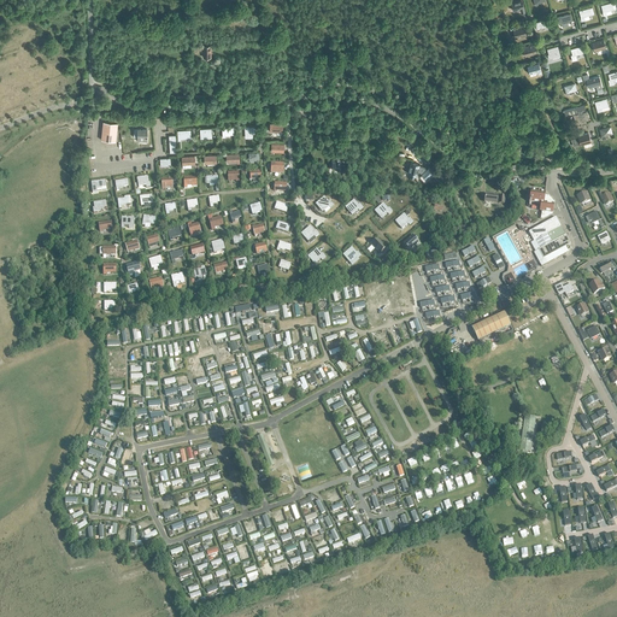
[(522,13),(524,12),(522,1),(511,4),(513,11),(521,9),(522,13)]
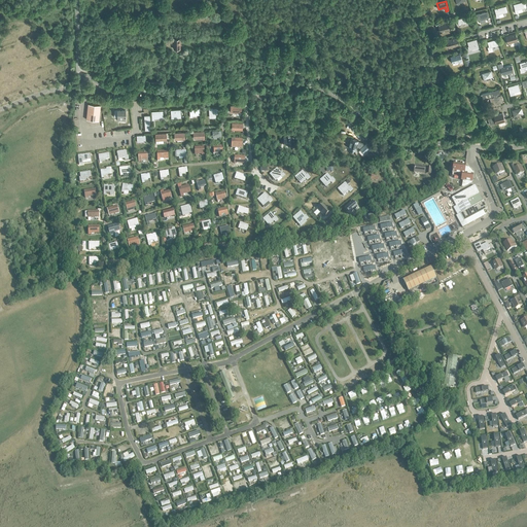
[(494,9),(496,18),(499,16),(498,14),(504,13),(503,7),(494,9)]
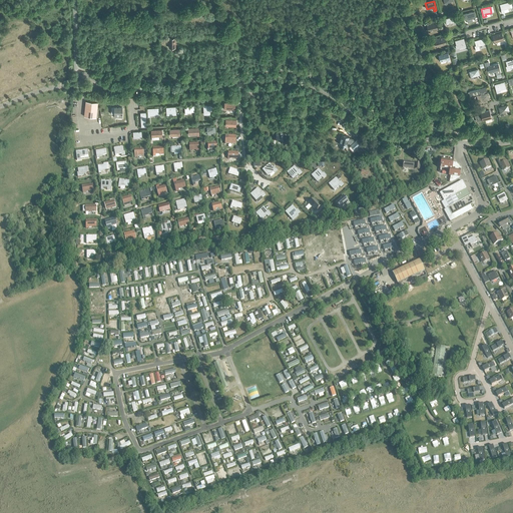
[(463,15),(465,20),(476,17),(474,12),(463,15)]
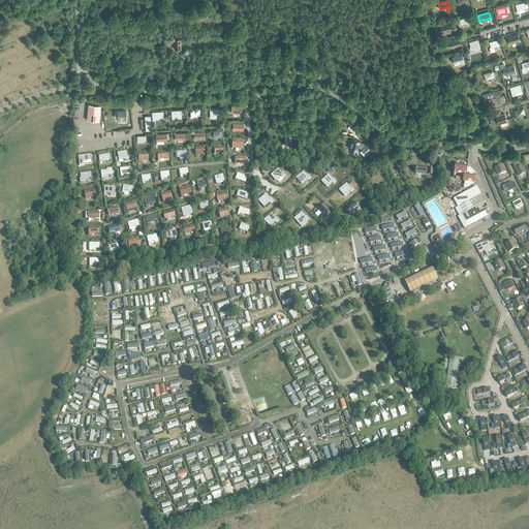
[(459,20),(460,26),(472,23),(470,17),(459,20)]
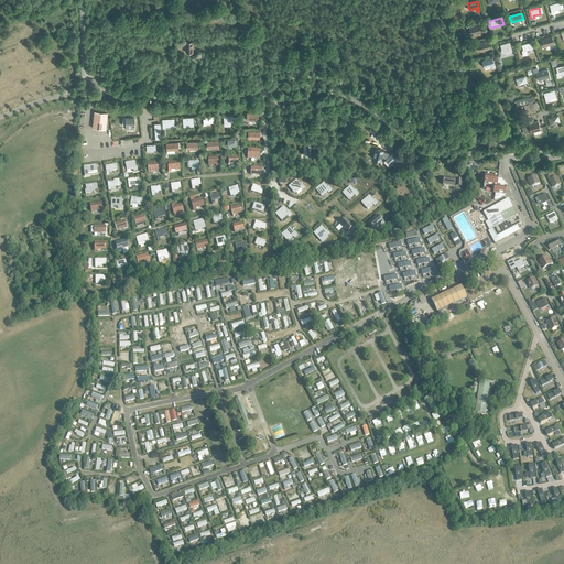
[(472,25),(468,26),(468,24),(465,25),(466,28),(469,28),(472,35),(480,33),(478,24),(473,26),(472,25)]
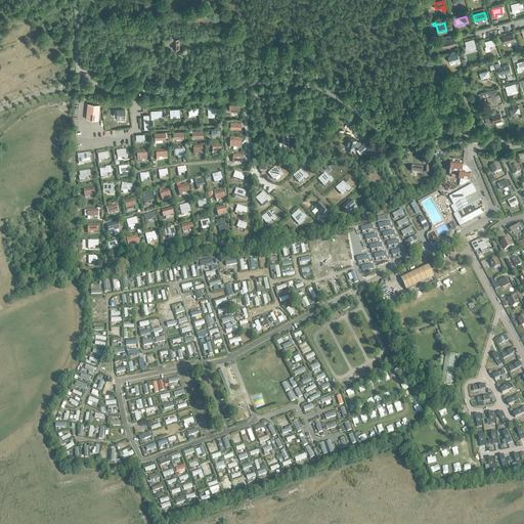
[(511,43),(514,42),(512,35),(503,37),(505,44),(508,44),(507,42),(511,41),(511,43)]
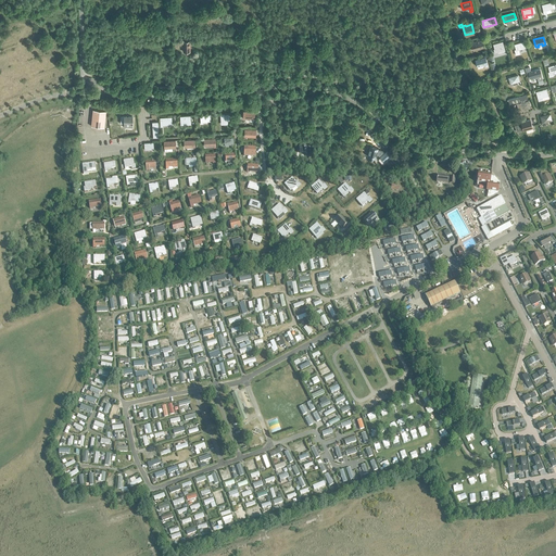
[(504,51),(504,48),(502,42),(493,45),(494,50),(493,50),(494,54),(497,53),(497,52),(504,51)]
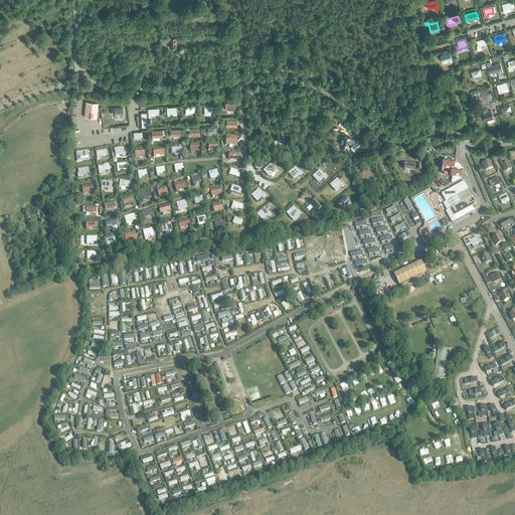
[(476,42),(478,49),(481,48),(480,46),(486,45),(485,39),(476,42)]
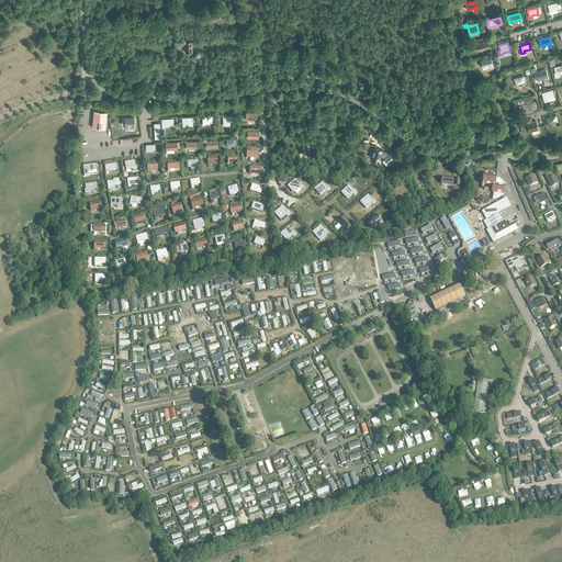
[(546,70),(537,72),(536,67),(530,69),(532,77),(534,77),(535,80),(542,78),(542,80),(543,80),(543,82),(549,81),(546,70)]
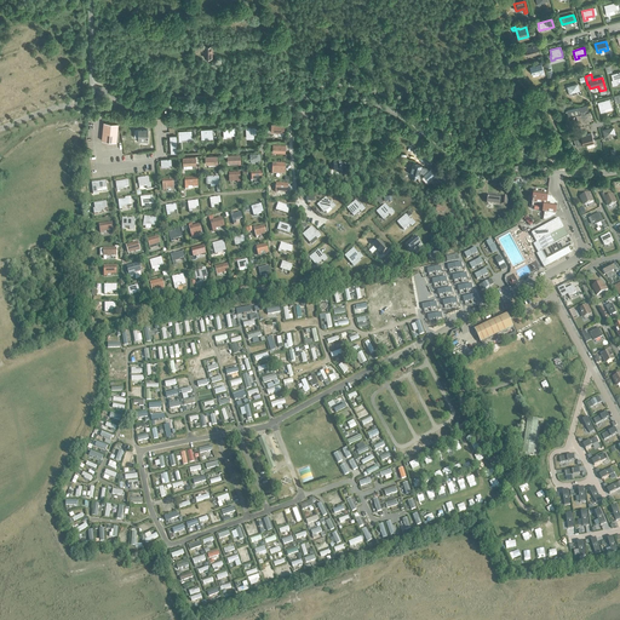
[(567,87),(569,96),(572,96),(572,93),(579,91),(577,85),(567,87)]
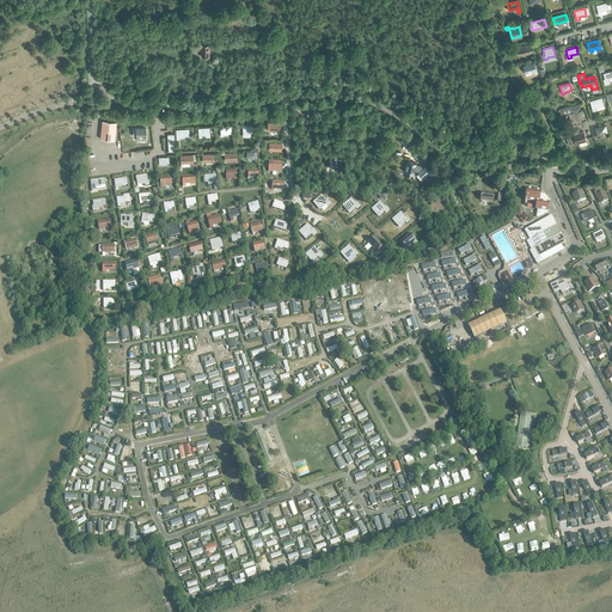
[(592,108),(592,111),(597,110),(595,106),(603,105),(601,98),(591,102),(592,108)]
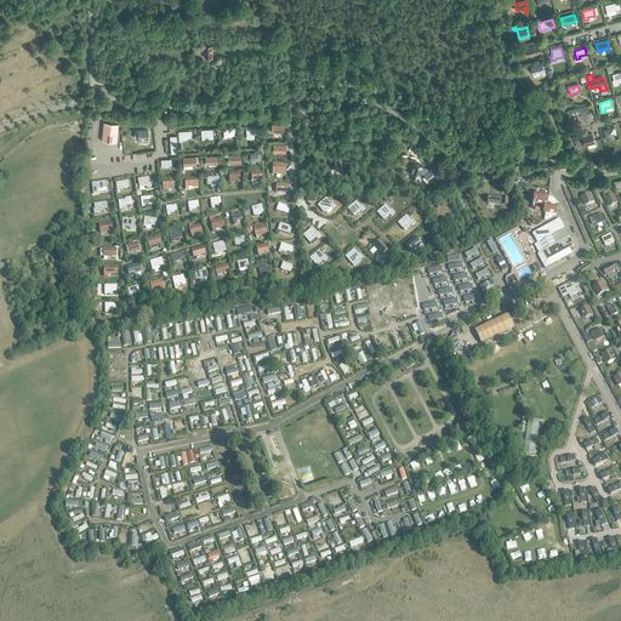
[(590,121),(592,121),(587,106),(577,109),(568,112),(569,119),(576,117),(580,127),(574,129),(574,131),(570,132),(570,134),(567,135),(568,138),(576,136),(580,134),(580,132),(590,129),(588,125),(591,124),(590,121)]
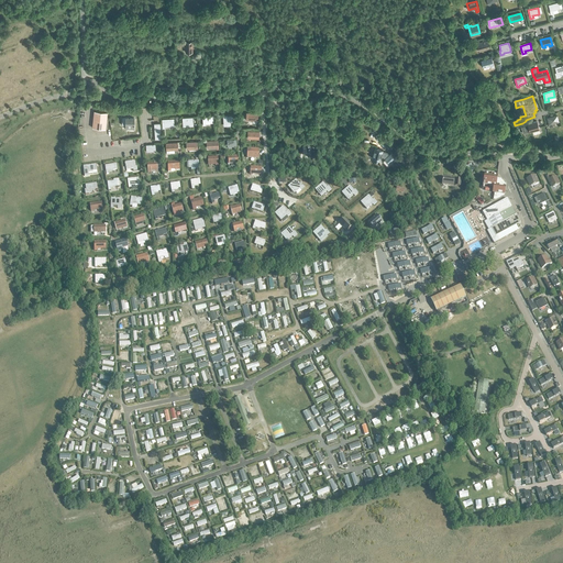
[(78,124),(86,124),(87,111),(80,110),(78,124)]
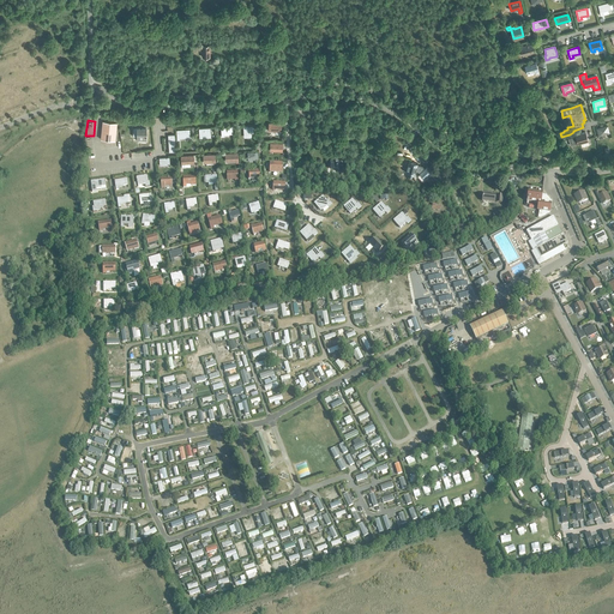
[(102,126),(101,139),(114,140),(116,140),(118,122),(103,121),(102,126)]
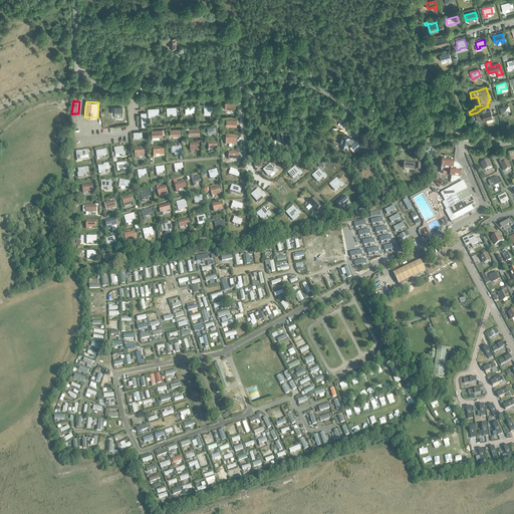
[(500,113),(501,116),(505,115),(504,112),(510,111),(508,105),(500,108),(501,113),(500,113)]
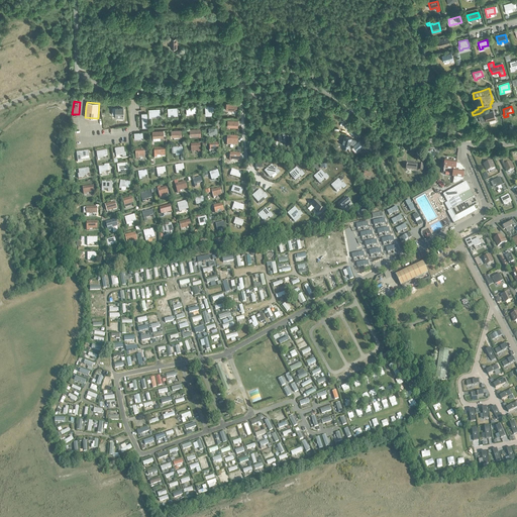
[(168,116),(171,116),(170,114),(176,113),(176,108),(167,108),(168,114),(168,116)]
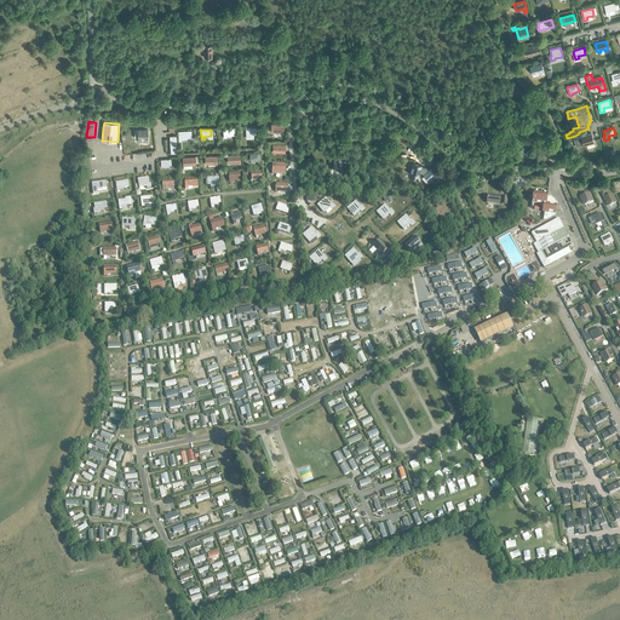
[(138,142),(149,142),(149,131),(135,131),(135,138),(138,138),(138,142)]
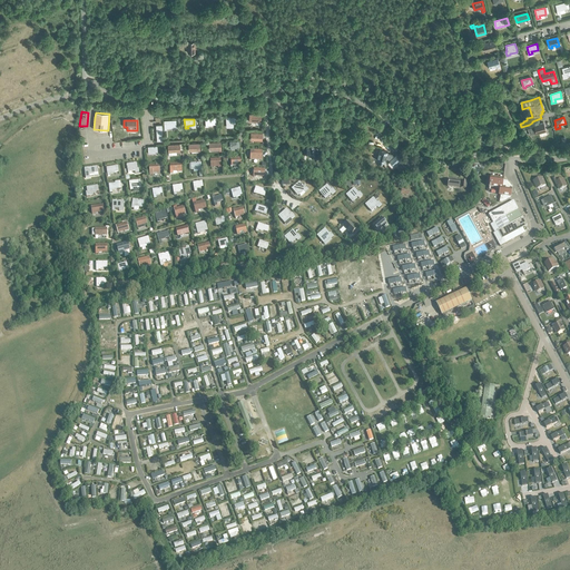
[(537,134),(546,131),(543,123),(533,126),(534,129),(529,130),(530,136),(537,134)]
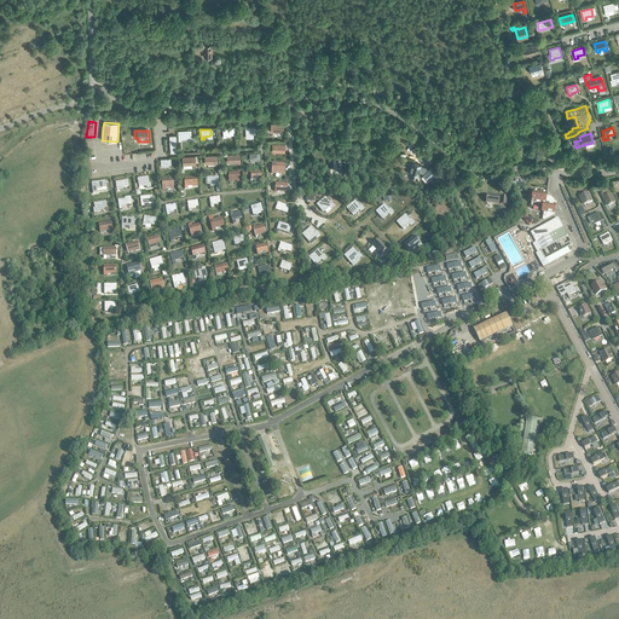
[(347,179),(352,179),(352,165),(347,165),(347,162),(342,162),(342,166),(340,166),(340,165),(335,165),(335,172),(340,172),(340,171),(342,171),(347,171),(347,179)]
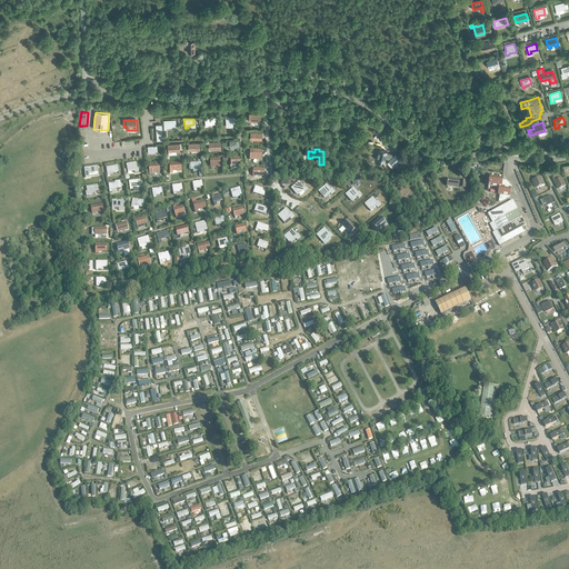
[(385,162),(387,152),(379,149),(376,160),(385,162)]
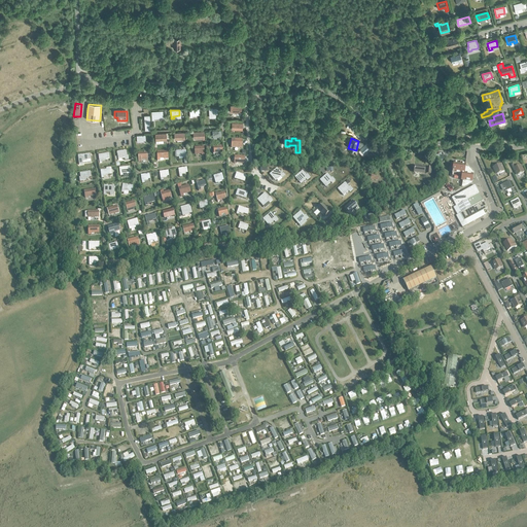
[(128,156),(127,156),(126,151),(117,152),(117,157),(118,157),(118,160),(125,159),(125,161),(129,161),(128,156)]
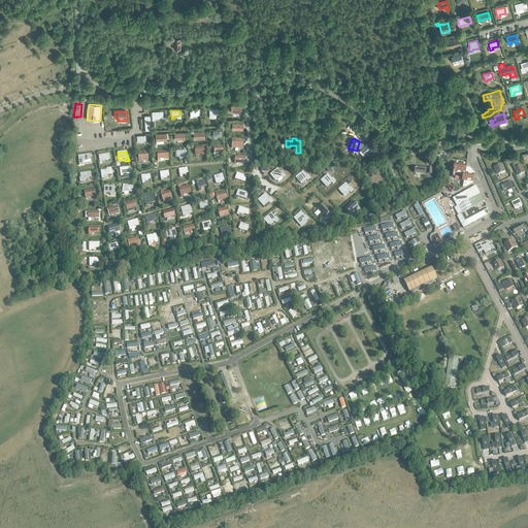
[(102,163),(102,162),(106,161),(106,160),(110,159),(109,154),(98,156),(99,161),(100,164),(102,163)]
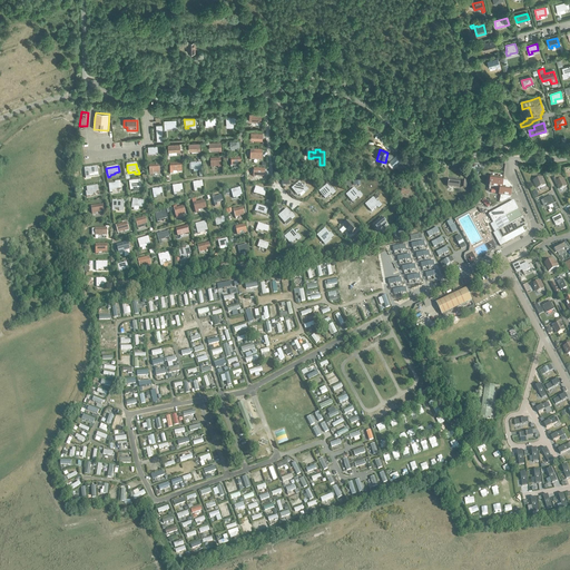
[(153,173),(157,173),(157,172),(159,172),(158,166),(149,166),(149,173),(150,173),(150,176),(153,176),(153,173)]
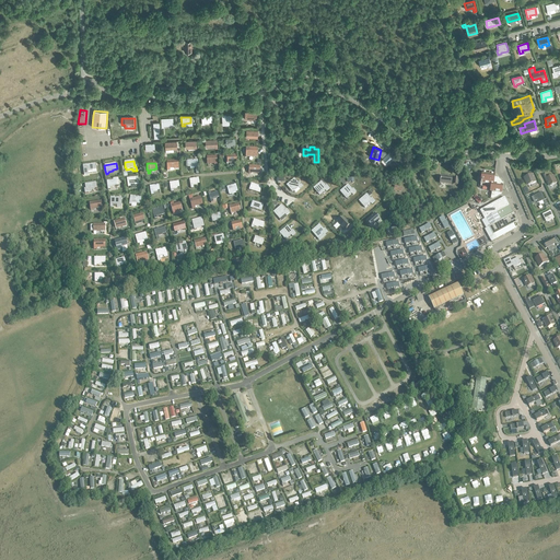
[(83,165),(84,175),(89,175),(88,172),(92,172),(92,171),(96,170),(95,164),(83,165)]
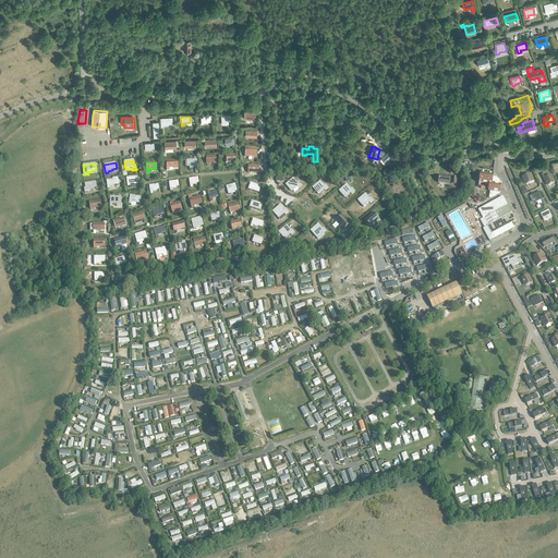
[(489,192),(488,198),(499,194),(499,190),(500,182),(497,178),(492,177),(493,173),(481,171),(480,174),(480,182),(489,184),(488,192),(489,192)]
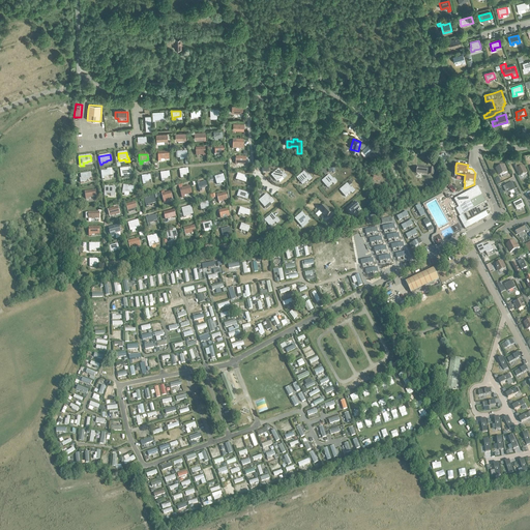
[(524,167),(519,169),(518,165),(514,167),(518,173),(519,173),(521,176),(527,173),(524,167)]
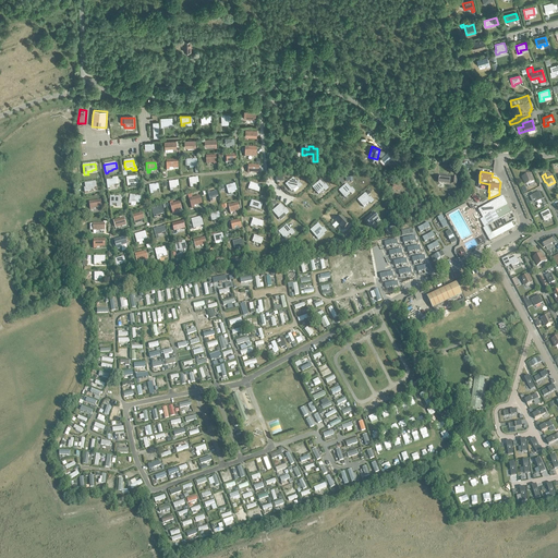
[(526,184),(533,182),(531,174),(522,178),(523,181),(524,180),(526,184)]
